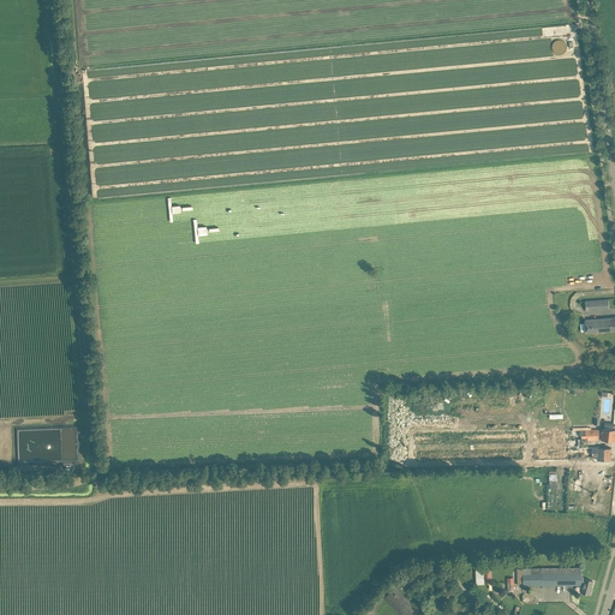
[(554,40),(555,52),(565,52),(565,40),(554,40)]
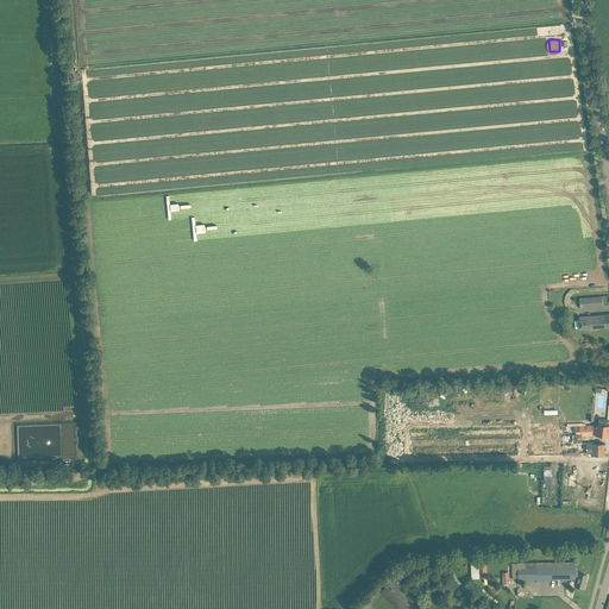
[(581,308),(594,307),(592,296),(579,297),(581,308)]
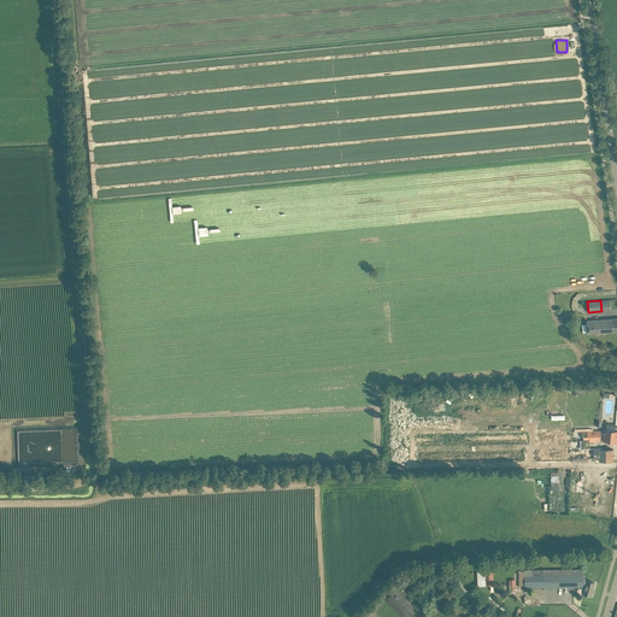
[(601,311),(605,310),(611,310),(610,300),(600,300),(601,311)]
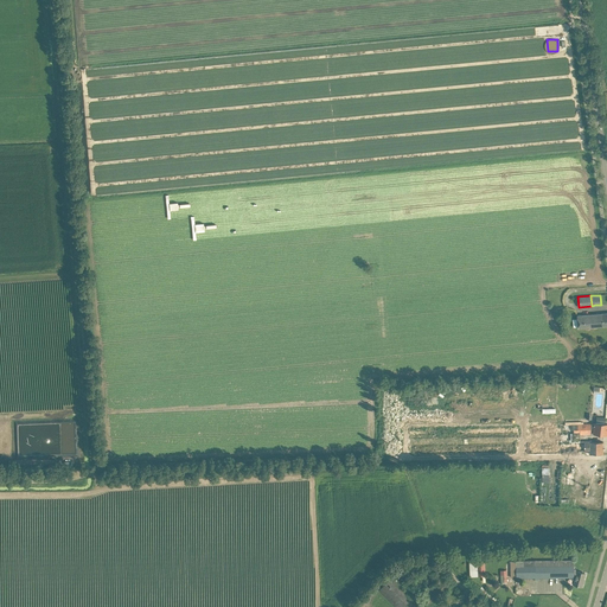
[(606,325),(606,312),(599,313),(593,313),(593,314),(592,314),(593,327),(606,325)]
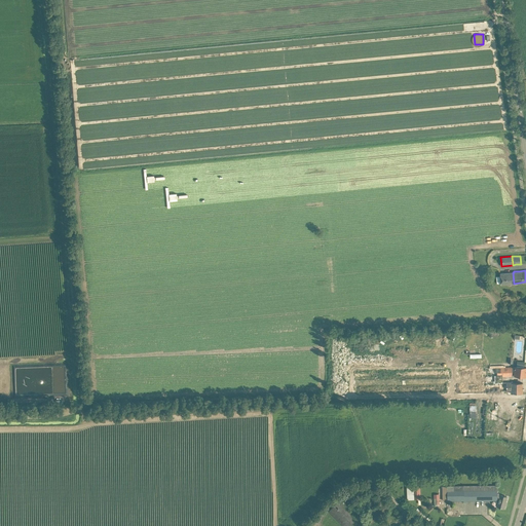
[(500,285),(514,284),(513,272),(499,273),(500,285)]
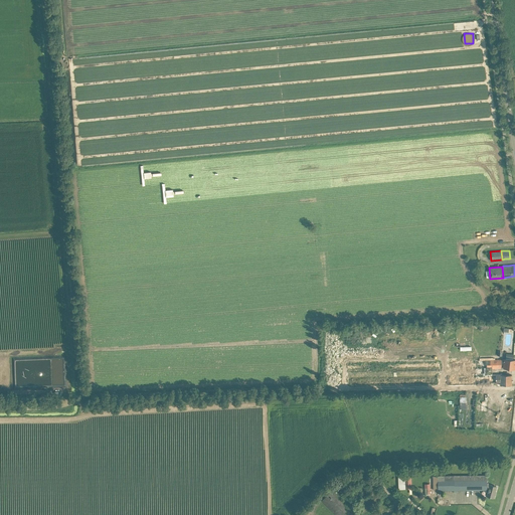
[(502,359),(495,359),(495,358),(493,358),(493,357),(480,358),(480,360),(446,360),(348,362),(345,363),(345,371),(348,371),(367,371),(392,370),(392,376),(348,377),(348,385),(437,384),(437,375),(397,376),(397,370),(447,370),(447,369),(473,368),(473,374),(447,375),(447,384),(500,382),(500,385),(507,385),(512,385),(512,375),(501,374),(493,374),(492,368),(502,368),(502,366),(504,367),(514,368),(514,359),(505,358),(502,359)]
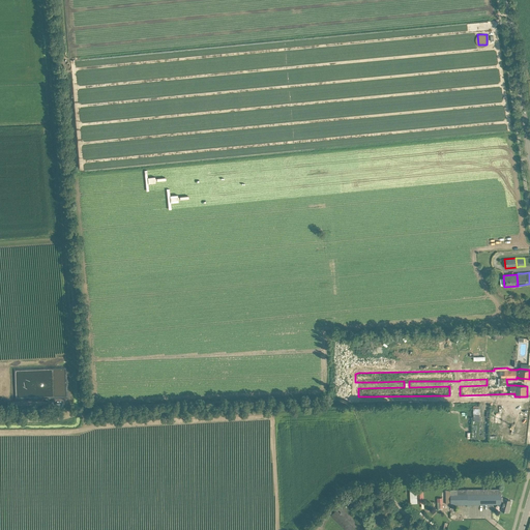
[(526,414),(526,404),(513,404),(513,414),(526,414)]
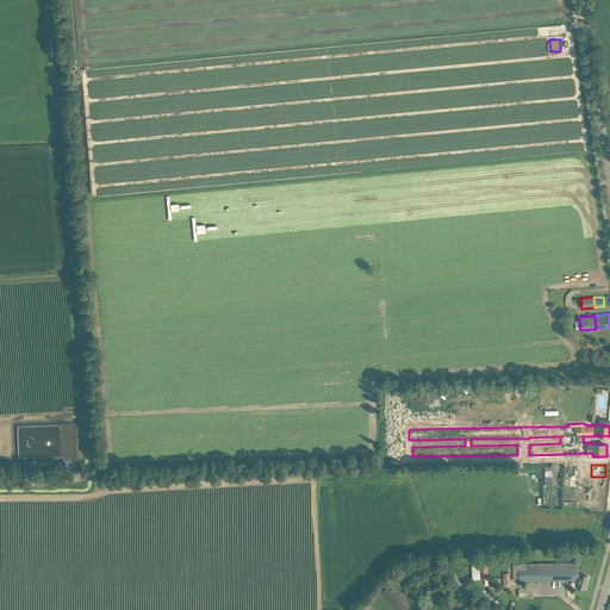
[(602,493),(590,493),(590,508),(602,508),(602,493)]
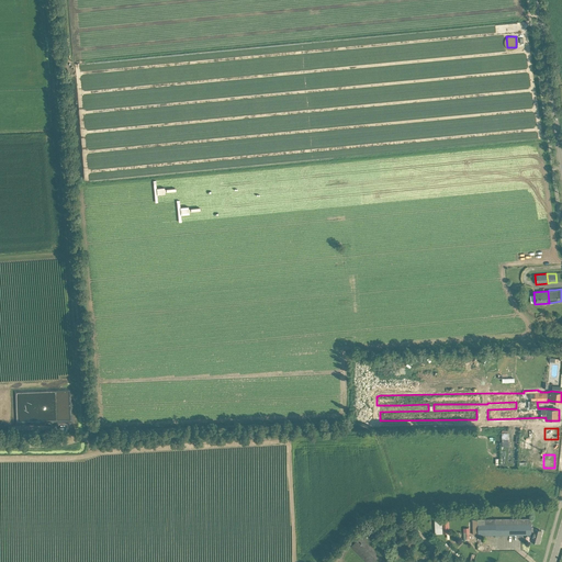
[(479,535),(495,535),(531,535),(531,534),(534,534),(531,540),(539,542),(540,538),(541,530),(534,528),(535,527),(531,527),(531,518),(526,518),(478,519),(473,519),(473,535),(479,535)]
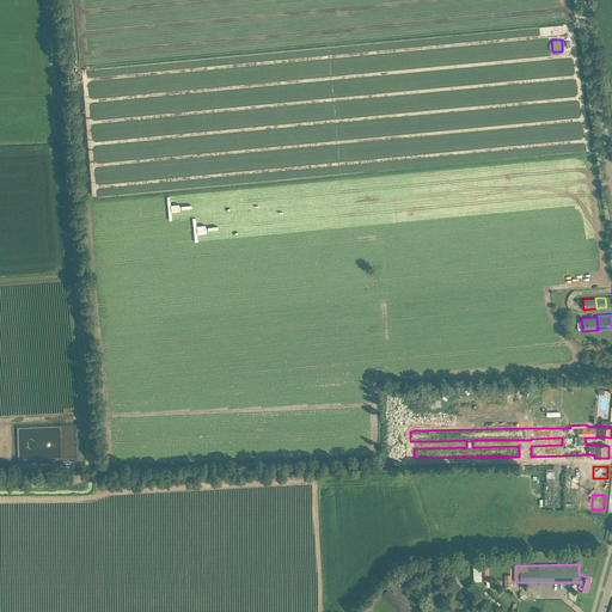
[(489,579),(489,567),(483,567),(483,568),(476,568),(476,579),(489,579)]
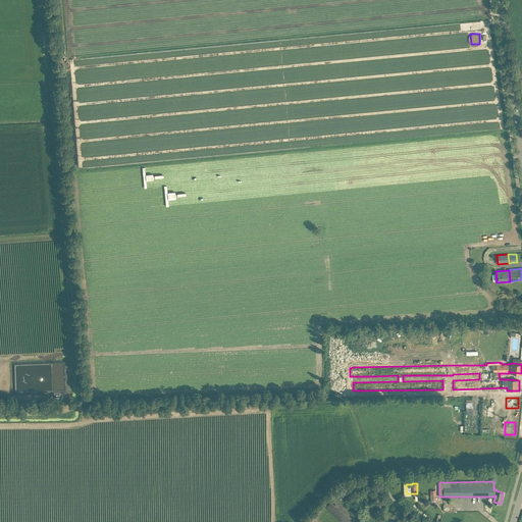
[(368,521),(388,504),(380,496),(358,517),(337,496),(326,507),(340,521),(368,521)]
